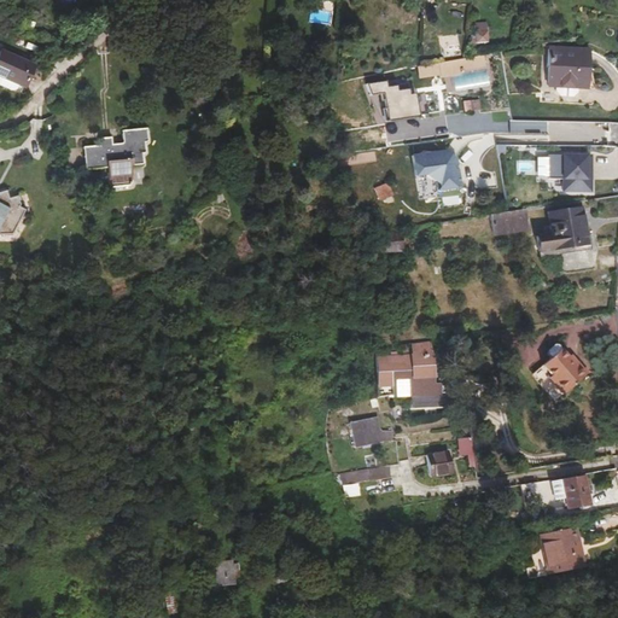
[(22,19),(18,27),(30,31),(33,24),(22,19)]
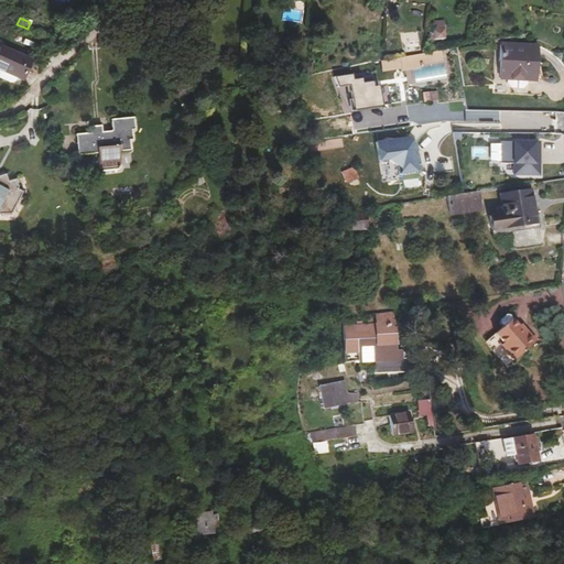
[(444,29),(432,29),(433,40),(445,39),(444,29)]
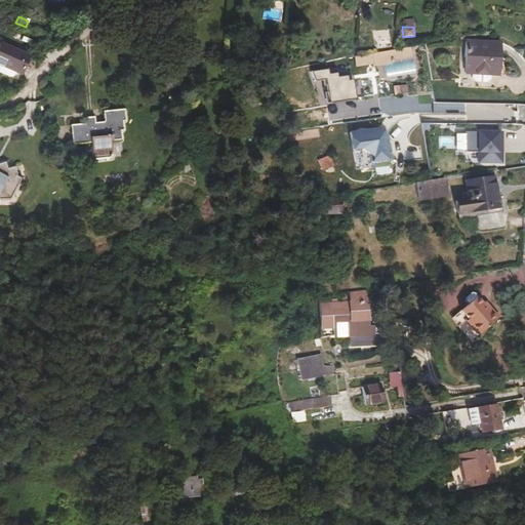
[(374,35),(377,49),(390,46),(388,33),(374,35)]
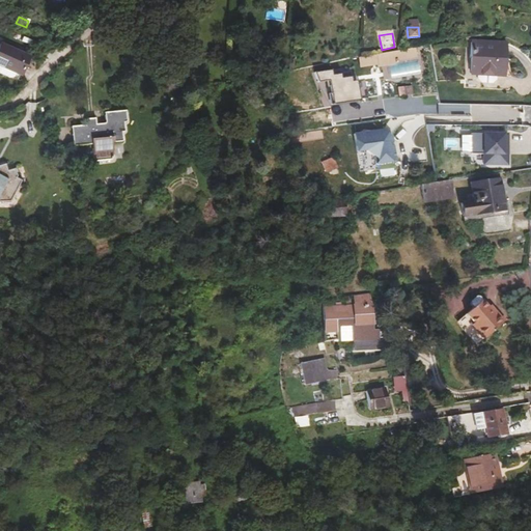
[(476,76),(478,76),(478,80),(481,83),(492,84),(496,81),(496,77),(504,77),(505,43),(472,42),(470,75),(476,76)]
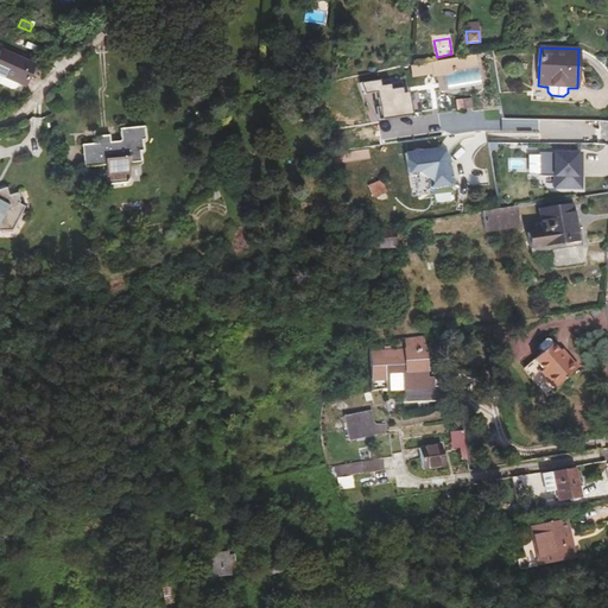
[(0,75),(24,87),(33,64),(1,50),(0,54),(0,75)]
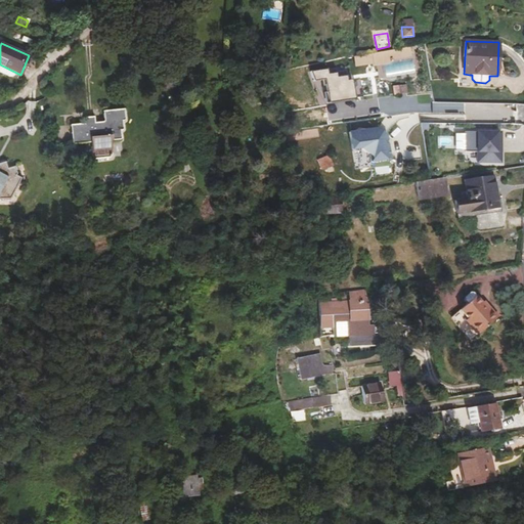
[(392,49),(354,55),(355,66),(373,62),(373,66),(390,62),(389,59),(410,55),(408,46),(392,49)]
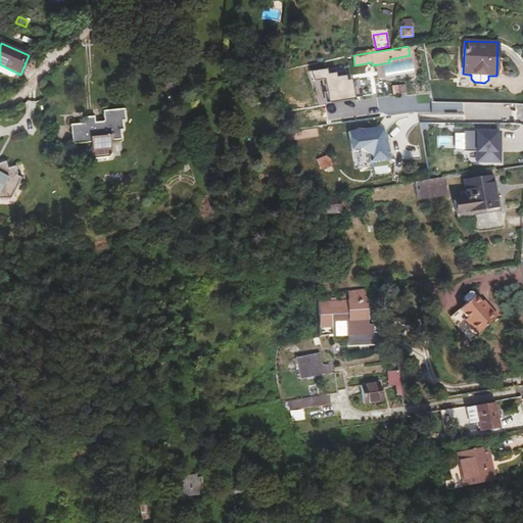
[(326,102),(355,98),(352,79),(351,80),(348,65),(311,70),(313,81),(323,80),(326,102)]
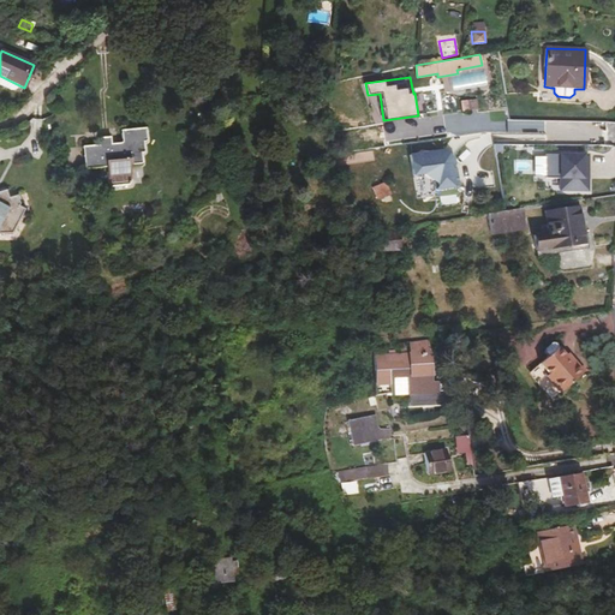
[(476,100),(460,101),(461,112),(477,109),(476,100)]
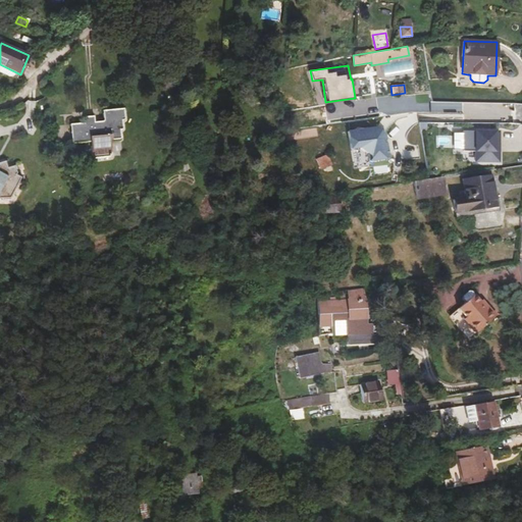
[(71,124),(72,144),(90,143),(92,159),(109,158),(111,155),(110,141),(120,140),(121,139),(120,131),(122,129),(122,121),(124,119),(123,109),(103,111),(104,120),(103,121),(95,122),(95,116),(84,117),(85,123),(71,124)]
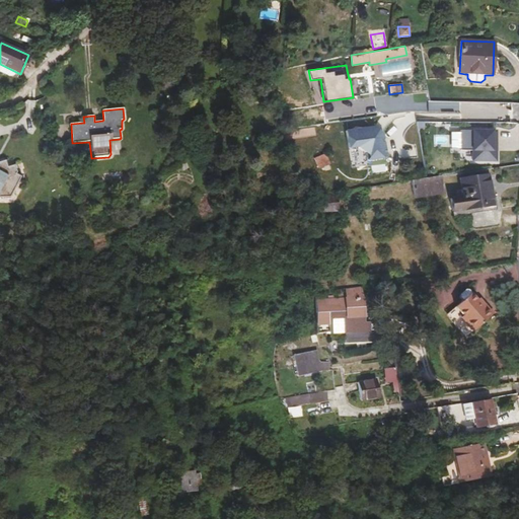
[(369,160),(388,158),(386,133),(376,126),(347,131),(349,147),(360,145),(369,152),(369,160)]
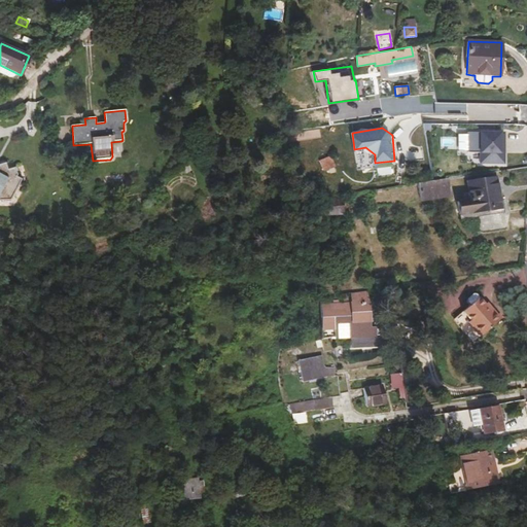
[(481,165),(505,165),(505,132),(468,132),(468,152),(481,152),(481,165)]
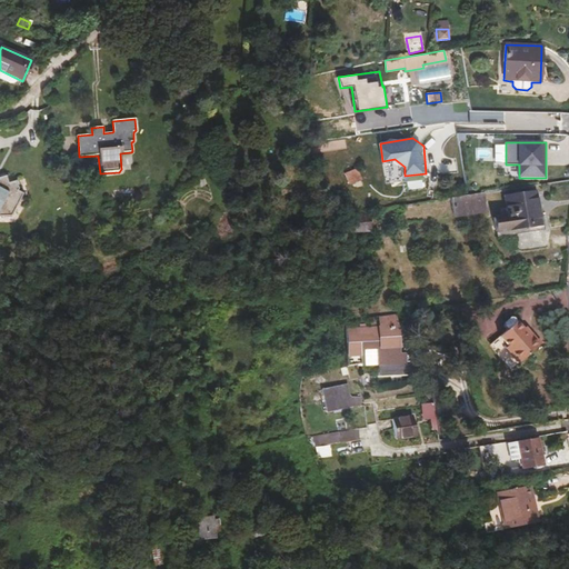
[(360,179),(357,170),(346,175),(349,183),(360,179)]
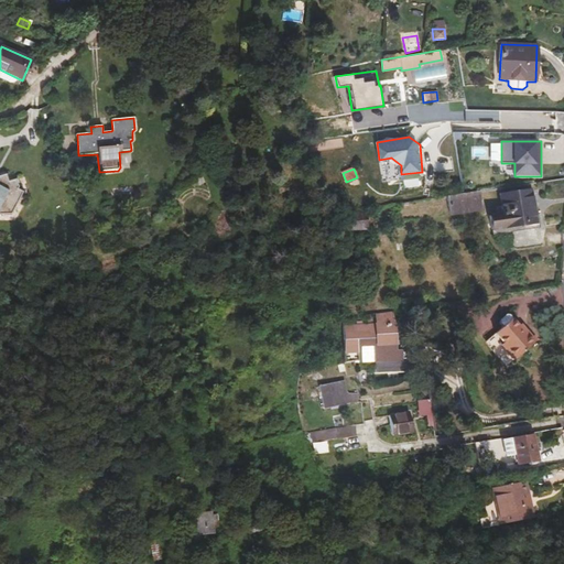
[(0,214),(10,215),(22,193),(18,190),(19,186),(15,180),(9,182),(6,175),(0,175),(0,214)]
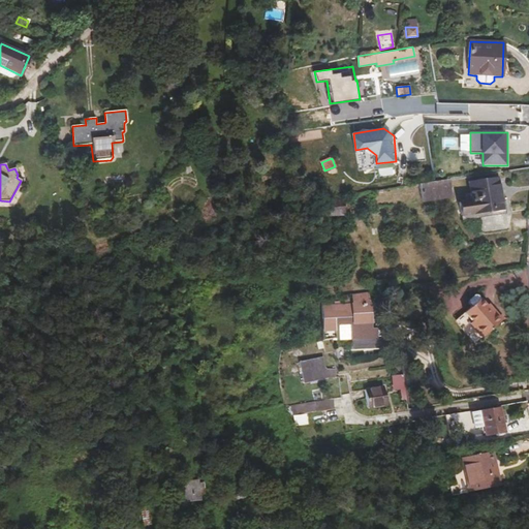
[(473,214),(503,210),(498,179),(468,184),(471,200),(460,203),(461,216),(473,214)]
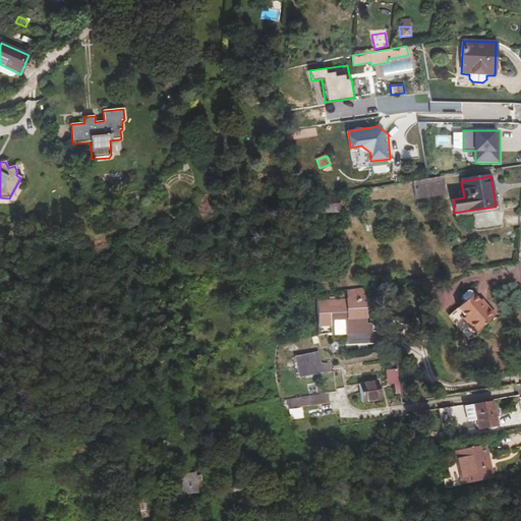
[(446,194),(444,179),(412,182),(415,198),(446,194)]
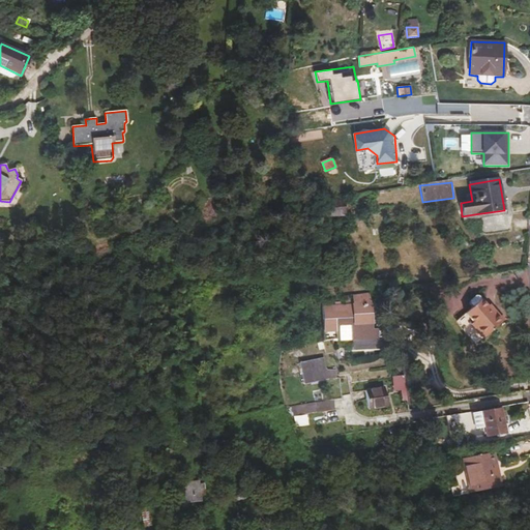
[(345,215),(342,197),(334,197),(322,198),(324,217),(345,215)]
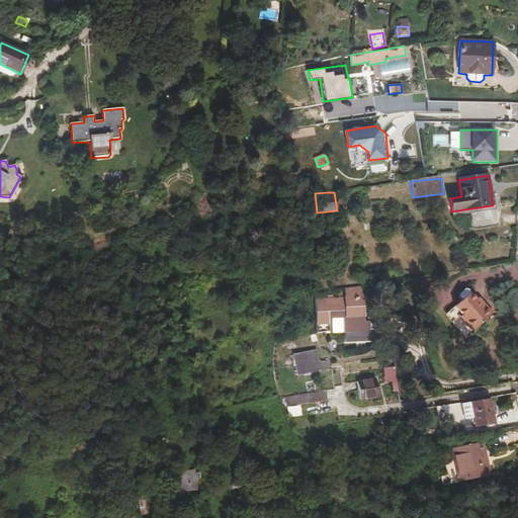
[(494,210),(493,205),(463,209),(463,214),(494,210)]
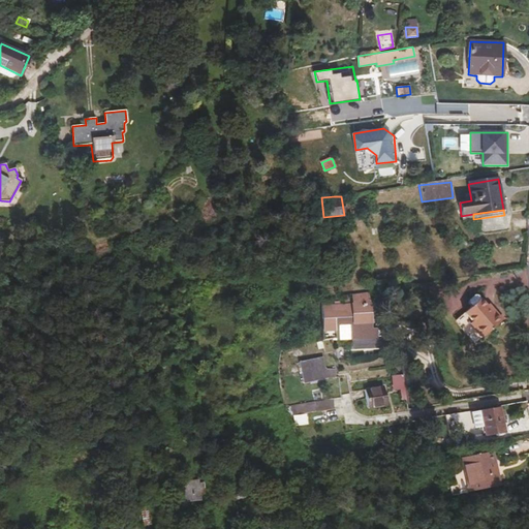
[(367,304),(367,292),(351,296),(352,305),(334,306),(334,308),(320,309),(321,332),(335,332),(336,340),(349,339),(349,349),(382,348),(381,338),(376,338),(376,330),(370,330),(369,304),(367,304)]
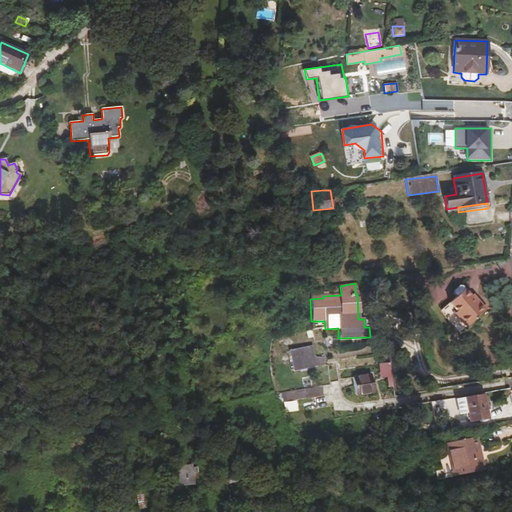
[(454,293),(456,297),(465,289),(462,286),(459,286),(454,291),(454,293)]
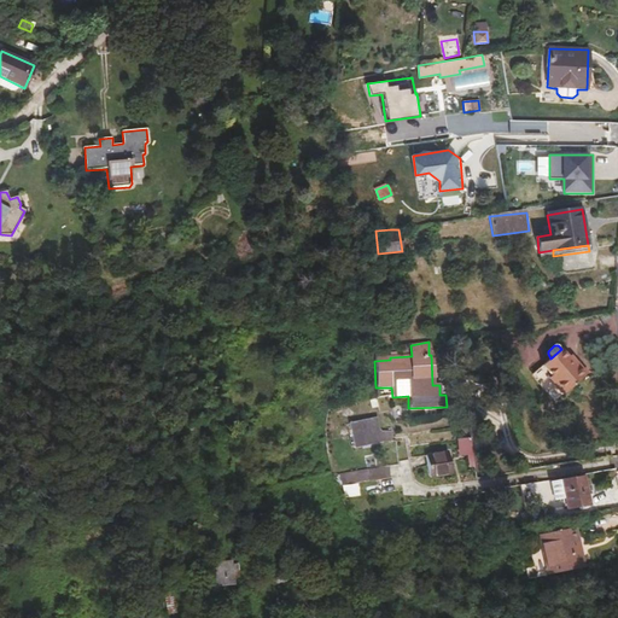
[(548,378),(561,395),(587,373),(575,360),(573,362),(567,356),(561,349),(551,359),(542,366),(551,377),(548,378)]
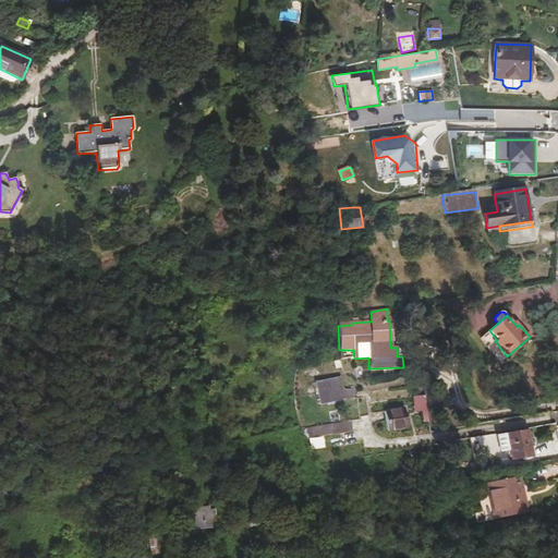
[(505,359),(507,356),(495,341),(497,340),(489,330),(484,335),(505,359)]
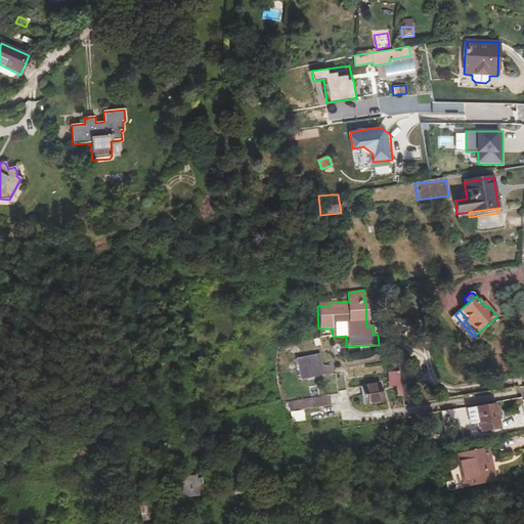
[(420,345),(430,343),(427,326),(417,329),(420,345)]
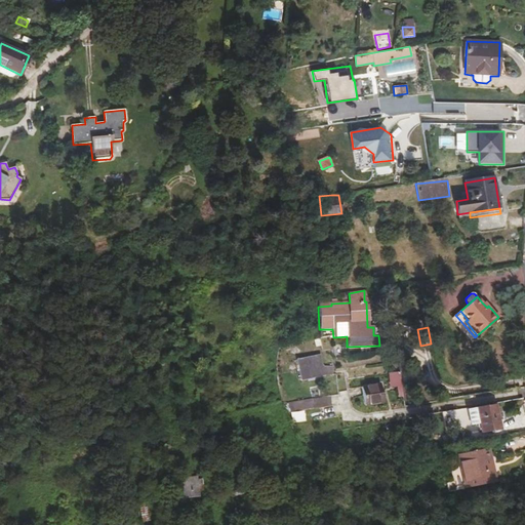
[(296,359),(299,371),(310,369),(312,378),(325,375),(323,366),(324,366),(321,354),(296,359)]
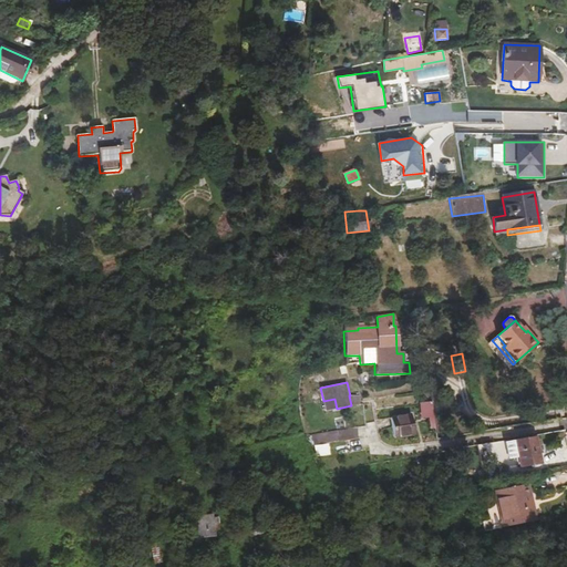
[(421,421),(435,419),(433,402),(420,403),(421,421)]
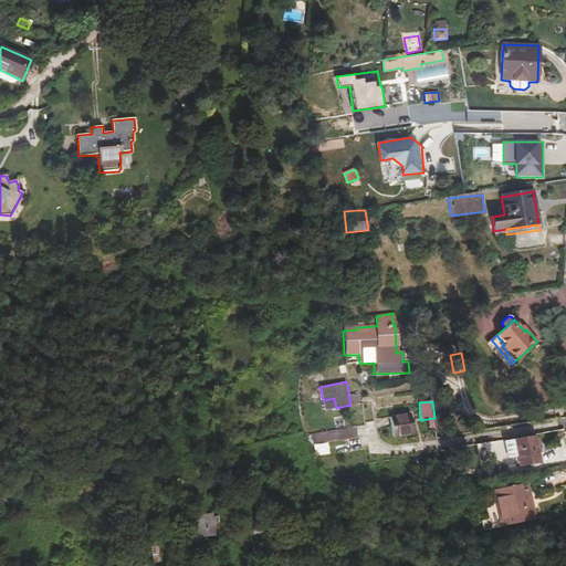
[(370,402),(363,404),(365,422),(373,421),(370,402)]
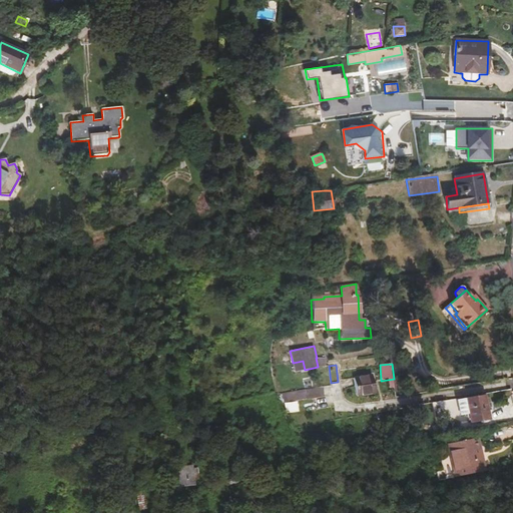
[(357,396),(376,393),(373,374),(354,378),(357,396)]
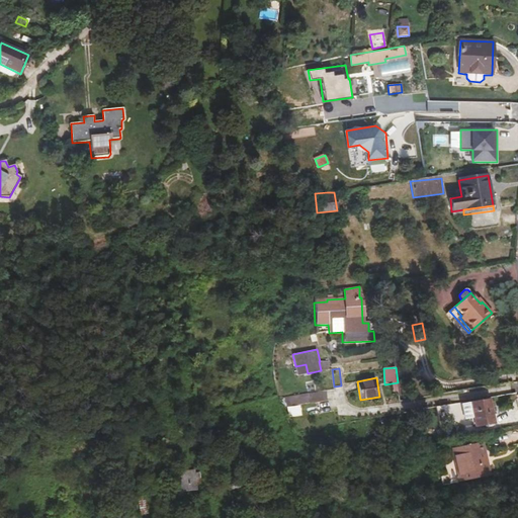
[(327,401),(326,390),(283,398),(284,403),(287,403),(288,404),(290,404),(310,401),(310,403),(327,401)]
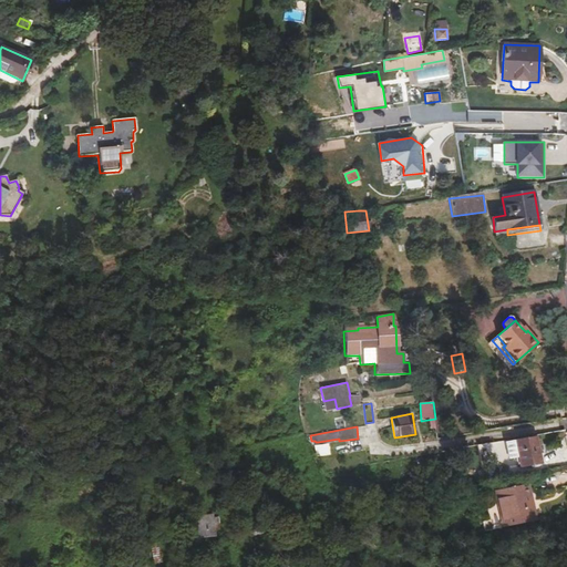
[(518,467),(540,464),(535,436),(513,441),(504,443),(506,459),(516,457),(518,467)]
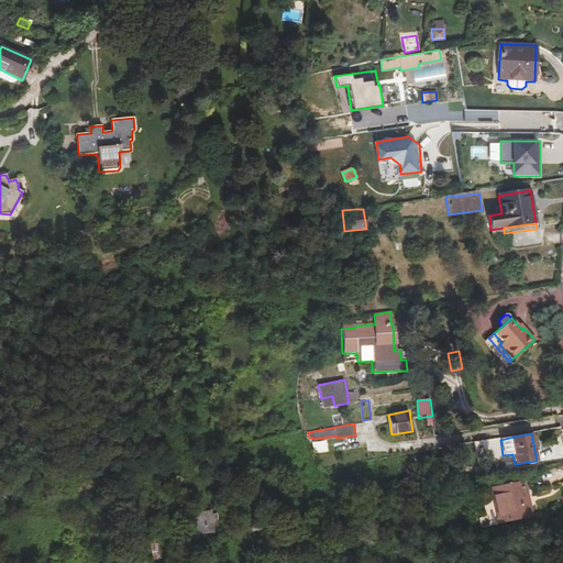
[(348,449),(361,445),(359,434),(344,438),(348,449)]
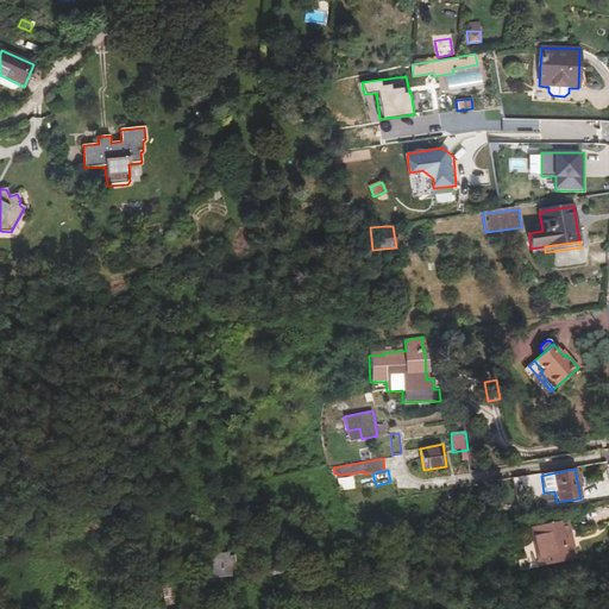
[(538,567),(573,560),(566,521),(531,527),(538,567)]
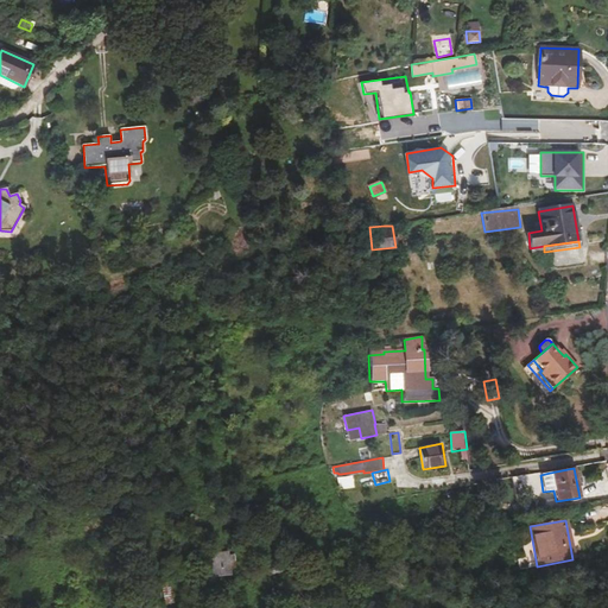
[(228,569),(227,556),(227,553),(207,555),(209,576),(228,574),(228,569)]
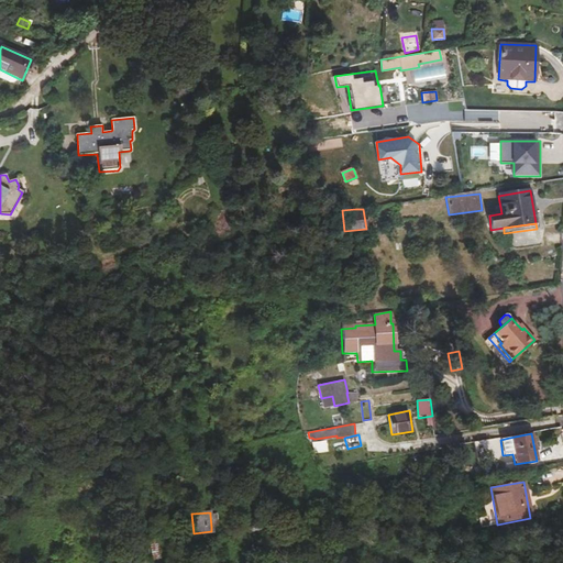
[(147,533),(153,562),(162,560),(161,549),(166,548),(164,537),(157,538),(156,532),(147,533)]
